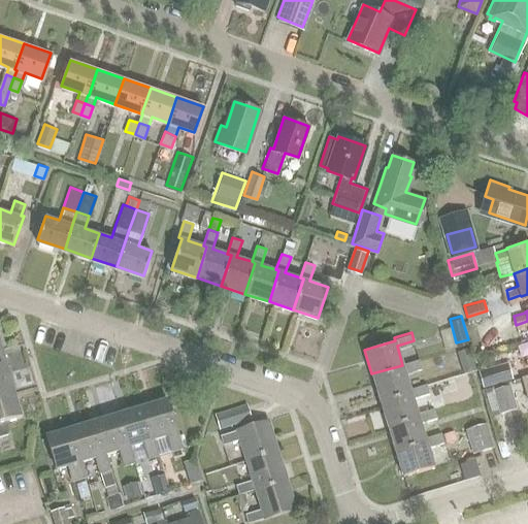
[(378,398),(409,389),(408,386),(404,370),(421,365),(419,357),(401,361),(402,365),(371,373),(378,398)]
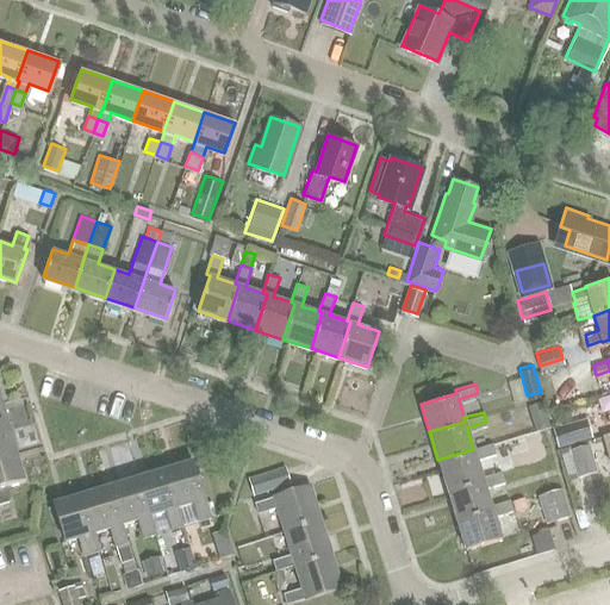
[(593,435),(587,416),(552,425),(558,446),(593,435)]
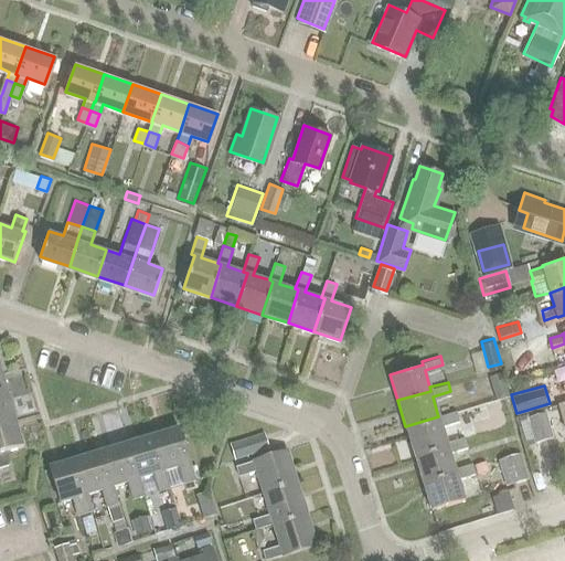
[(7,395),(0,397),(0,423),(13,420),(7,395)]
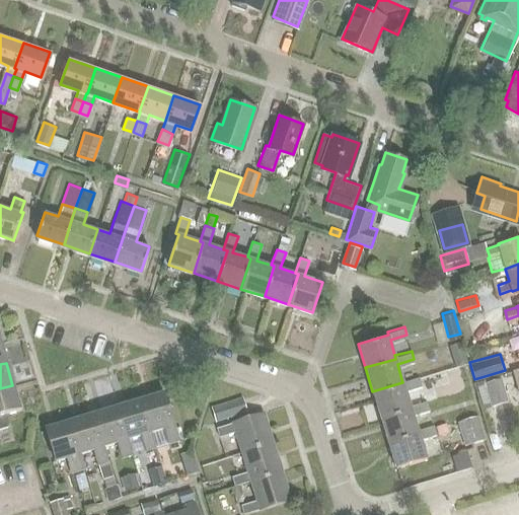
[(379,416),(410,407),(410,403),(404,387),(421,383),(419,374),(401,379),(402,382),(372,391),(379,416)]
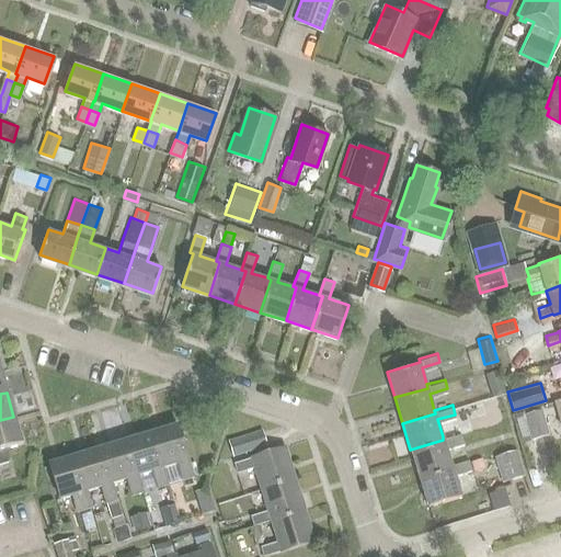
[(524,410),(515,412),(523,440),(549,432),(542,408),(525,413),(524,410)]
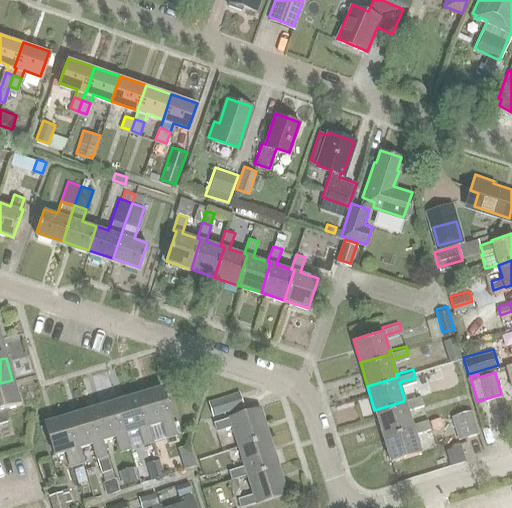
[(0,420),(5,419),(7,415),(5,407),(19,403),(12,380),(0,383),(0,420)]
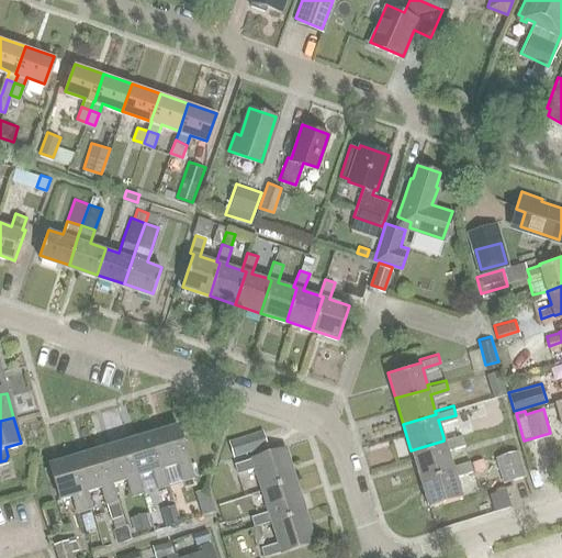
[(163,467),(177,462),(181,478),(193,475),(178,424),(152,432),(163,467)]
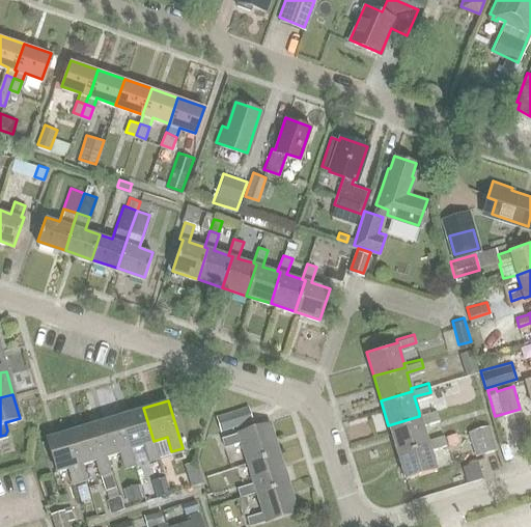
[(251,418),(247,404),(215,414),(219,427),(251,418)]
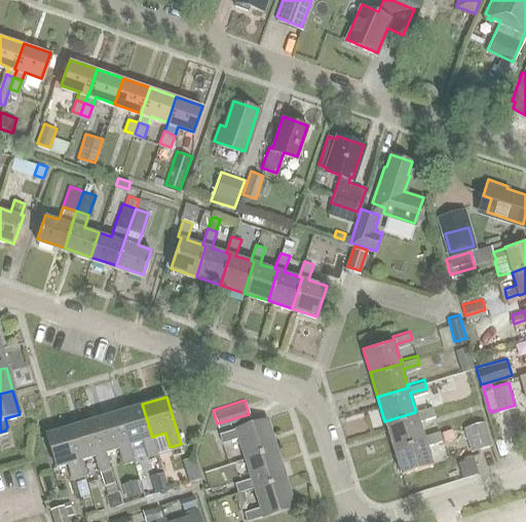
[(127,444),(128,443),(142,440),(146,454),(156,451),(152,437),(142,404),(118,411),(127,444)]
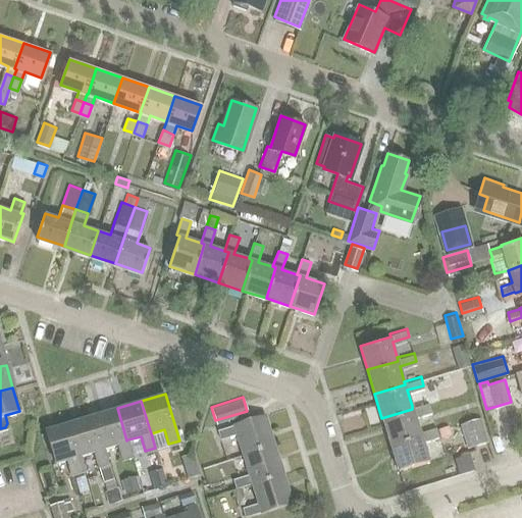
[(389,444),(420,434),(419,430),(414,414),(430,409),(428,401),(412,406),(412,409),(381,418),(389,444)]
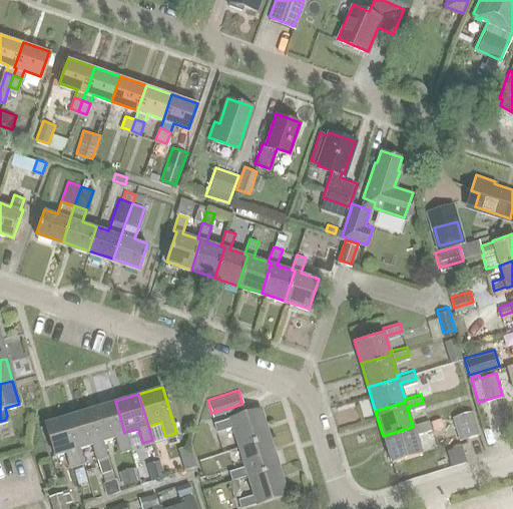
[(101,440),(102,439),(115,435),(119,450),(129,447),(125,432),(124,433),(115,401),(92,407),(101,440)]
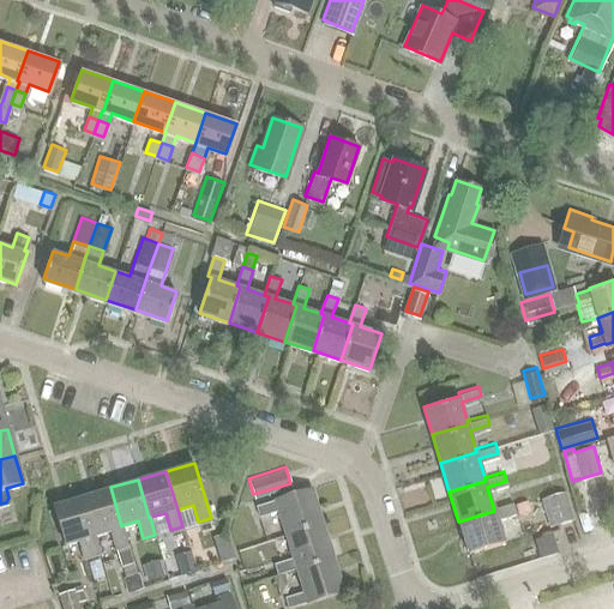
[(277,507),(284,531),(321,519),(311,484),(274,496),(274,498),(254,504),(258,513),(277,507)]
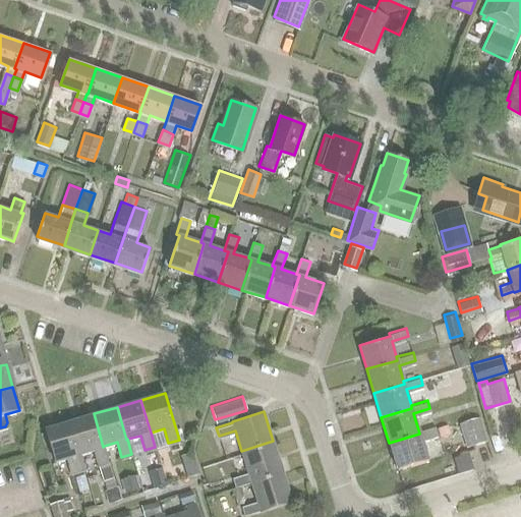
[(79,453),(94,449),(103,480),(113,476),(104,446),(103,447),(94,413),(69,420),(79,453)]
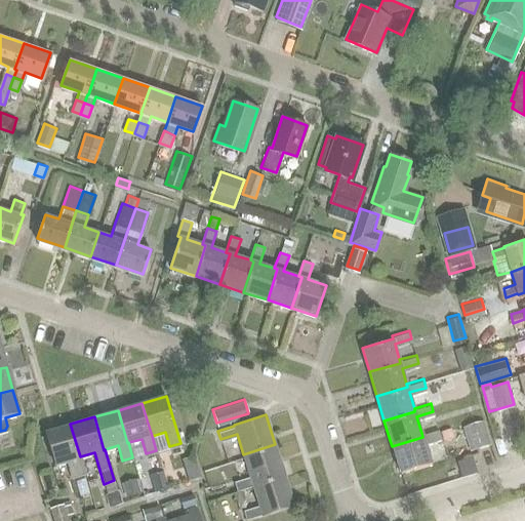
[(467,448),(486,442),(480,418),(459,425),(467,448)]
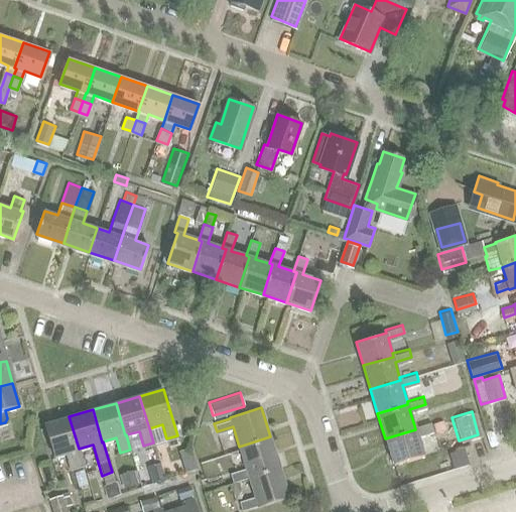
[(79,449),(69,416),(45,423),(54,456),(69,452),(74,466),(84,463),(79,449)]
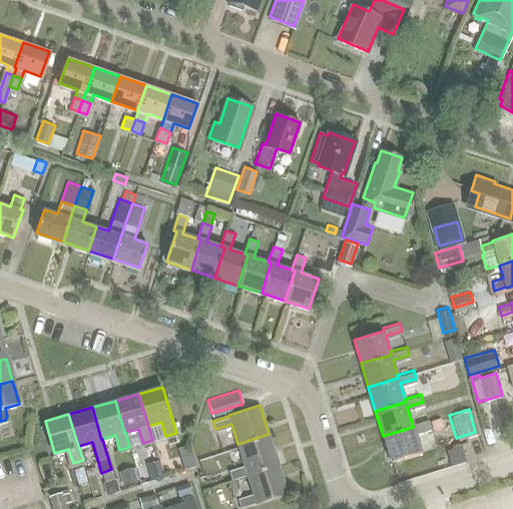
[(412,423),(413,427),(383,436),(390,459),(420,450),(415,432),(431,427),(428,418),(412,423)]
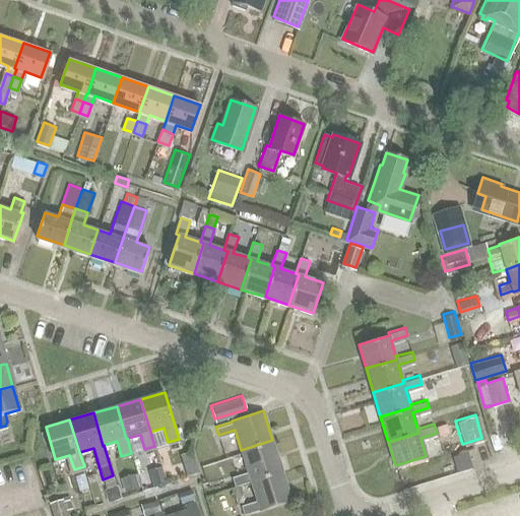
[(447,425),(437,428),(439,436),(449,433),(447,425)]
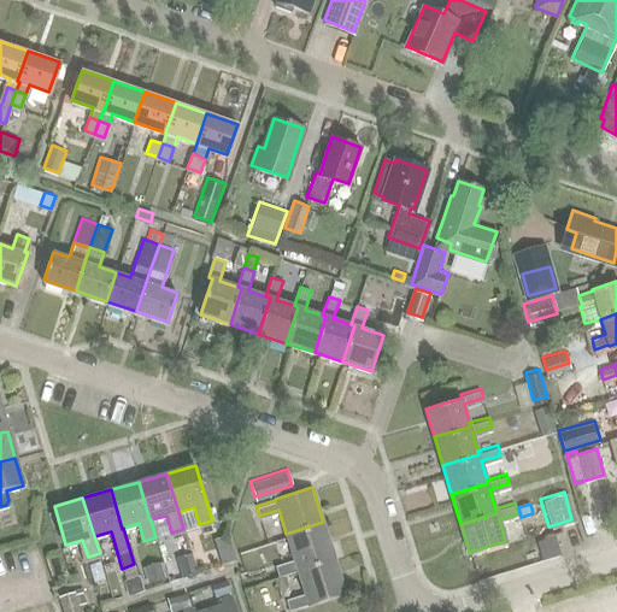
[(297,568),(334,555),(323,522),(286,534),(293,558),(275,564),(278,574),(297,568)]
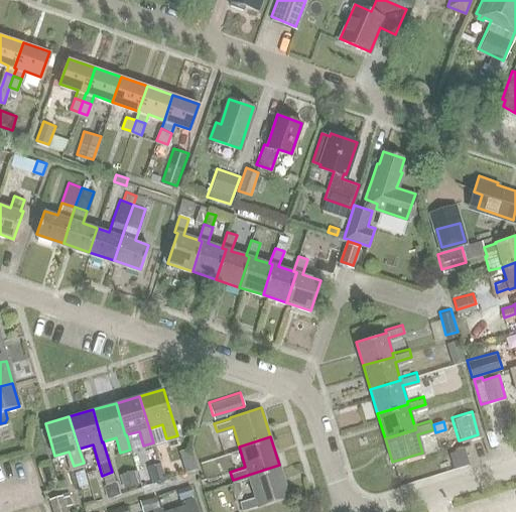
[(194,456),(181,460),(185,471),(198,467),(194,456)]
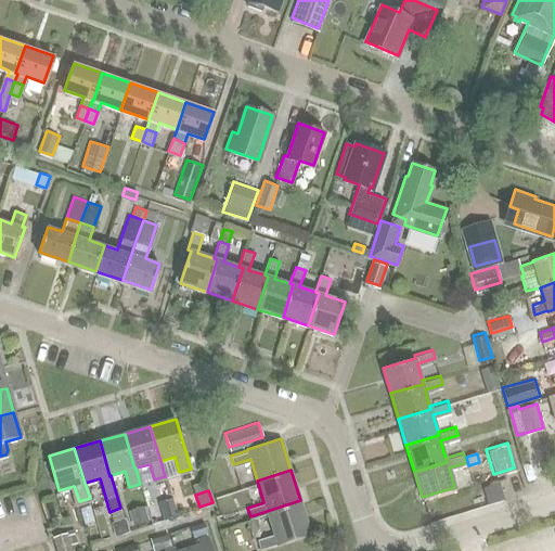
[(236,510),(232,492),(218,497),(222,514),(236,510)]
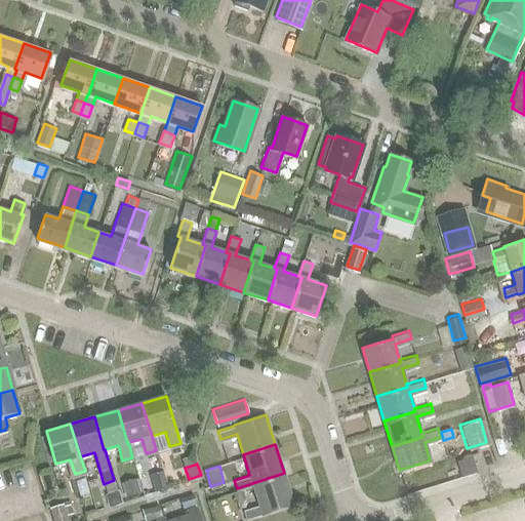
[(252,483),(259,504),(243,509),(246,518),(293,503),(284,473),(252,483)]
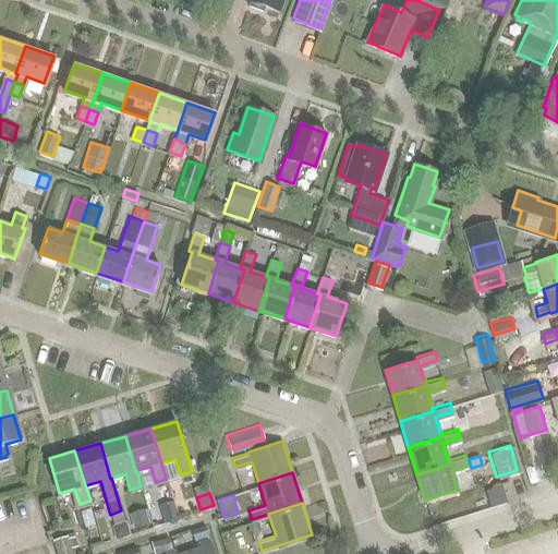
[(150,522),(145,506),(129,512),(134,527),(150,522)]
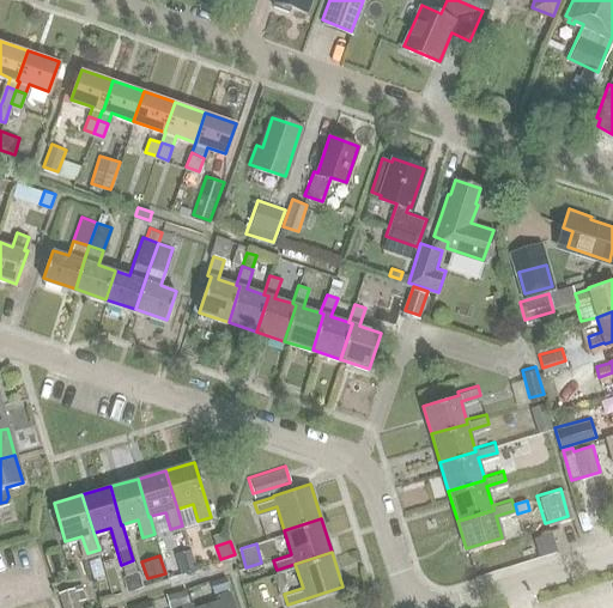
[(177,560),(181,572),(196,567),(193,555),(177,560)]
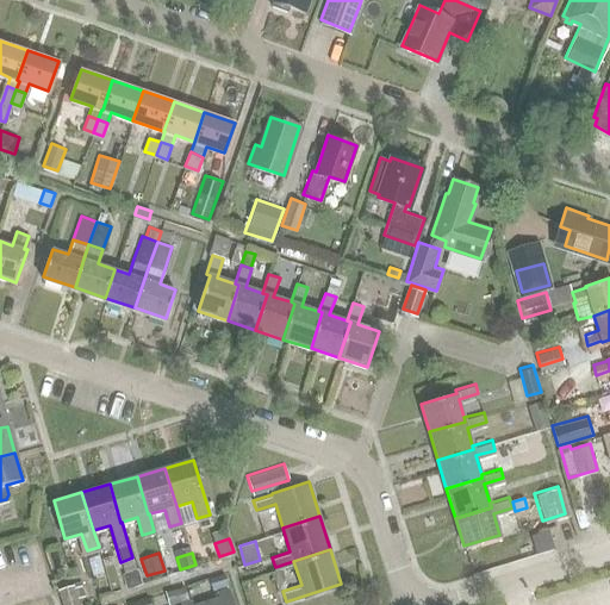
[(143,581),(138,567),(123,572),(128,587),(143,581)]
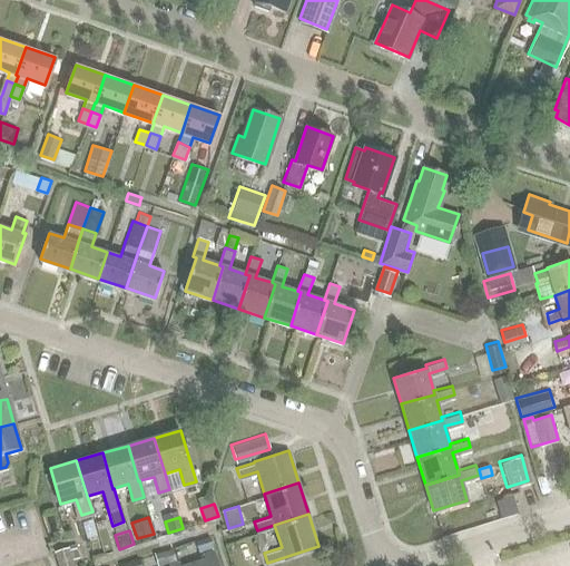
[(214,546),(209,534),(195,539),(198,550),(214,546)]
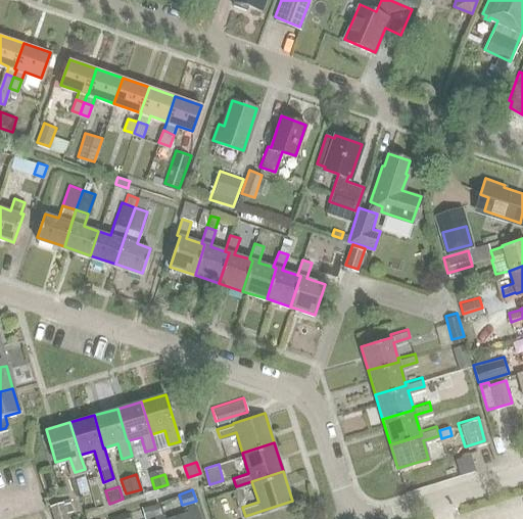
[(64,503),(63,499),(50,503),(55,518),(69,518),(67,512),(64,503)]
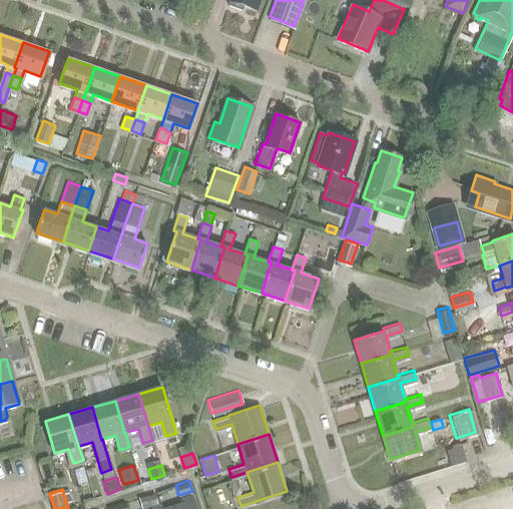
[(158,502),(155,491),(138,497),(142,508),(158,502)]
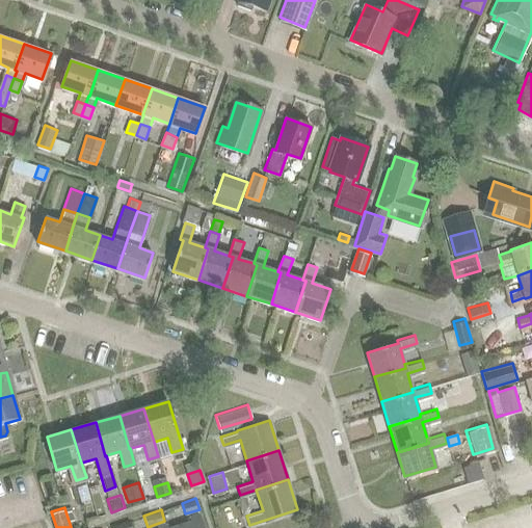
[(167,527),(204,527),(201,517),(198,517),(197,512),(189,515),(191,520),(167,527)]
